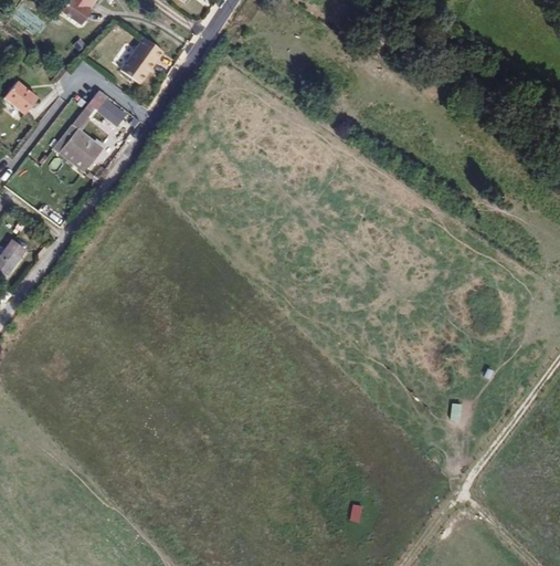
[(92,0),(64,0),(62,4),(83,19),(93,4),(91,3),(92,0)]
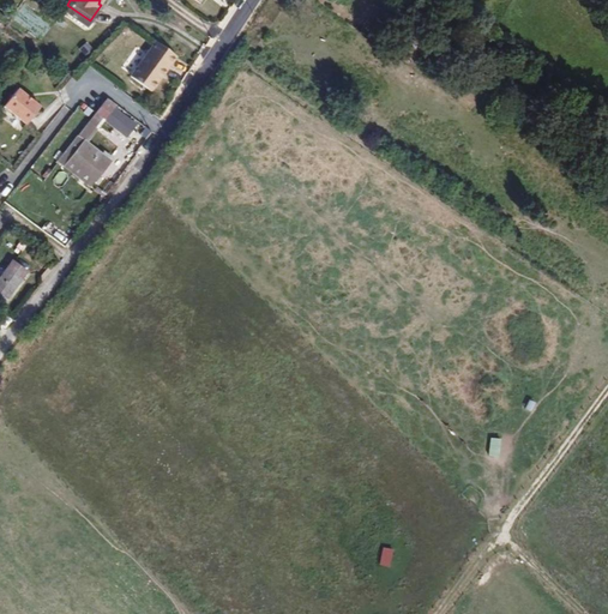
[(166,73),(179,54),(157,40),(132,76),(154,90),(161,79),(160,78),(164,72),(166,73)]
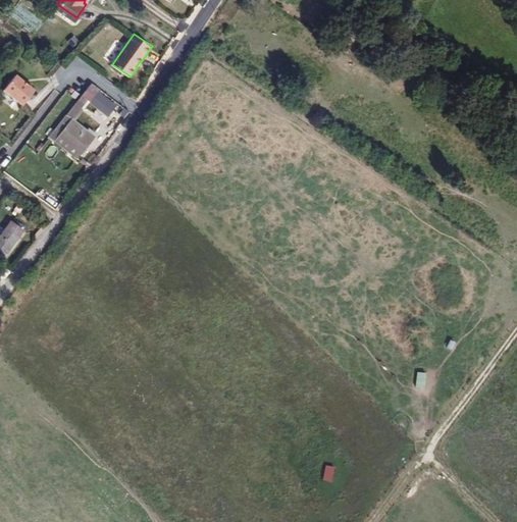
[(37,89),(17,73),(5,89),(24,104),(37,89)]
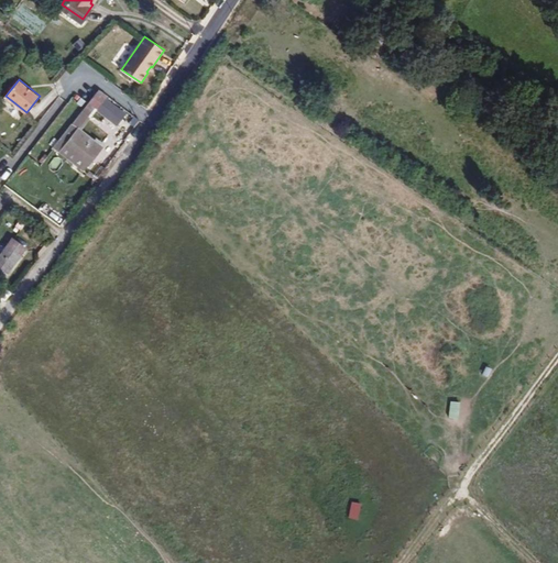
[(96,102),(98,89),(89,102),(94,106),(96,102)]
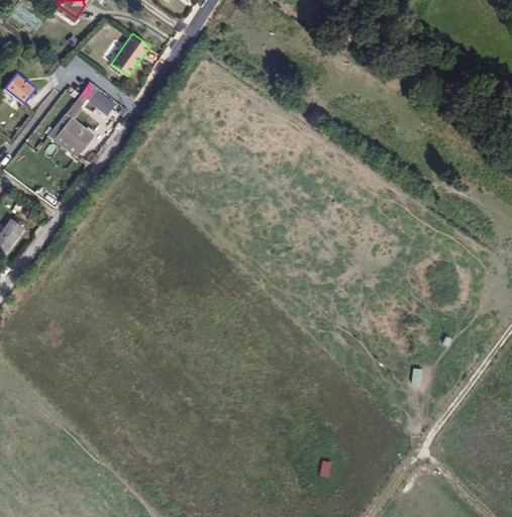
[(98,88),(90,82),(88,94),(86,97),(89,100),(96,91),(98,88)]
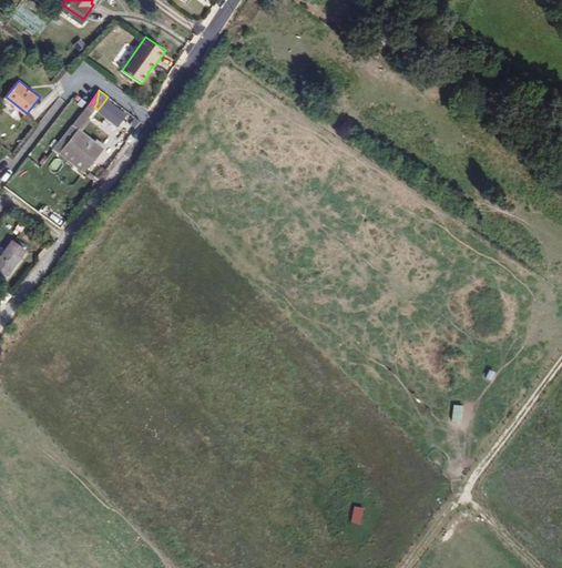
[(125,115),(105,100),(98,110),(96,112),(118,127),(125,115)]
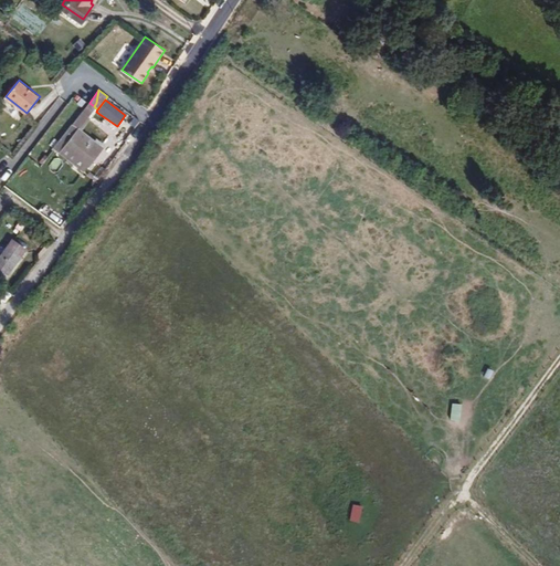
[(82,114),(56,148),(74,160),(77,155),(91,165),(103,148),(99,146),(93,142),(80,133),(90,119),(82,114)]
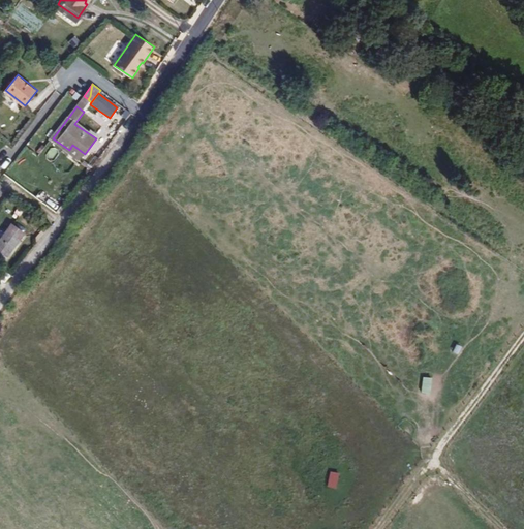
[(126,120),(131,113),(126,109),(121,116),(126,120)]
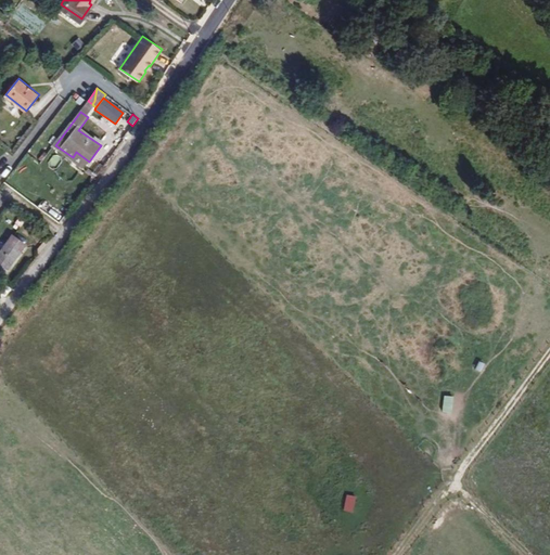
[(76,152),(73,157),(86,166),(89,162),(76,152)]
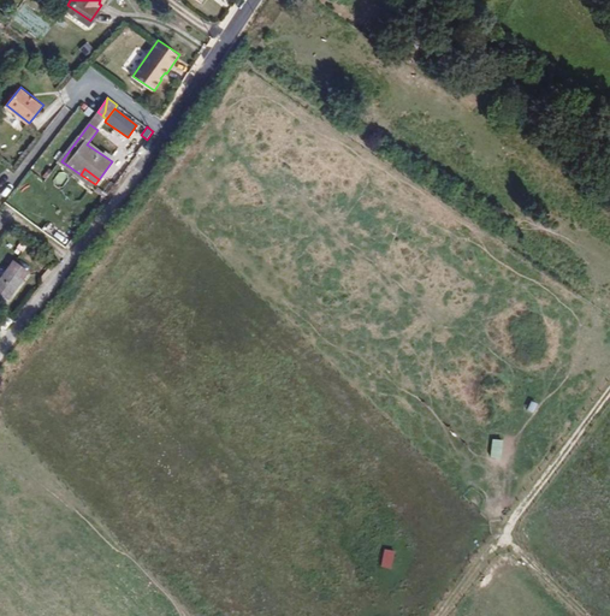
[(21,280),(5,268),(0,276),(0,292),(6,298),(21,280)]
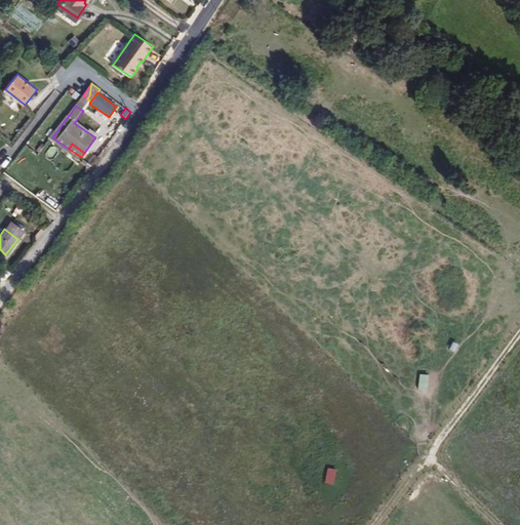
[(342,498),(336,502),(340,507),(345,502),(342,498)]
